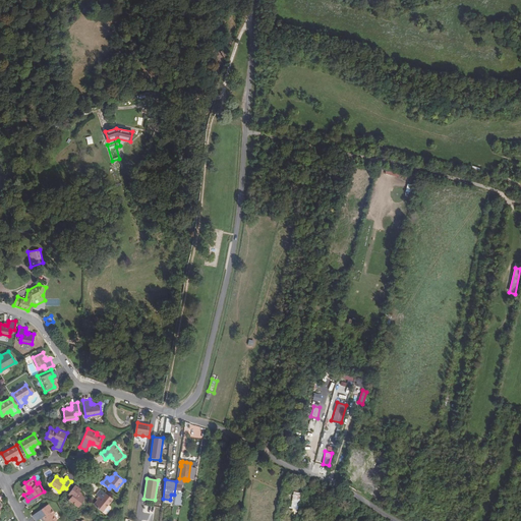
[(73,494),(72,496),(70,499),(79,506),(85,498),(81,495),(81,494),(80,495),(78,494),(80,490),(81,488),(75,484),(70,491),(73,494)]
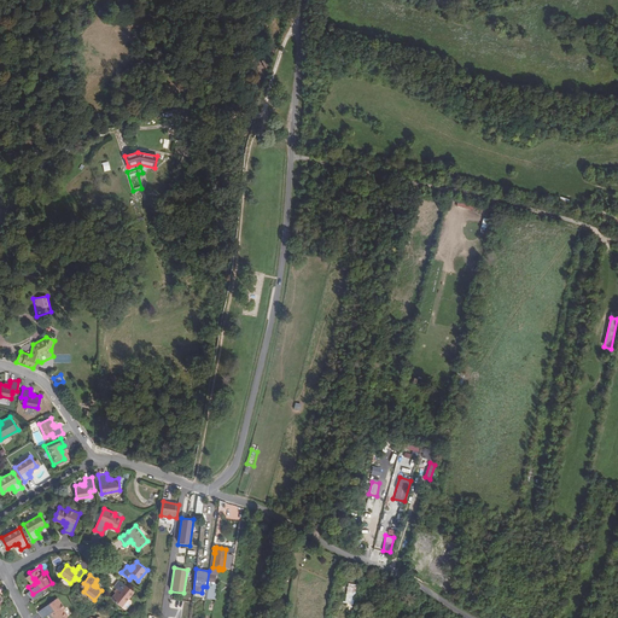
[(120,590),(117,593),(111,599),(121,607),(134,592),(121,579),(115,586),(118,589),(120,590)]
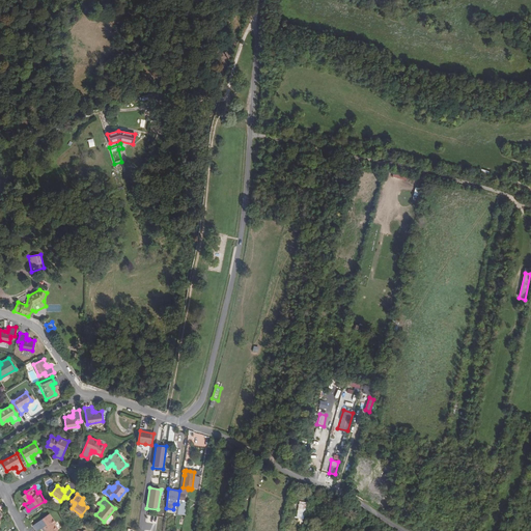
[(46,529),(46,530),(54,530),(58,529),(54,524),(55,523),(49,513),(33,525),(37,530),(40,528),(44,526),(46,529)]
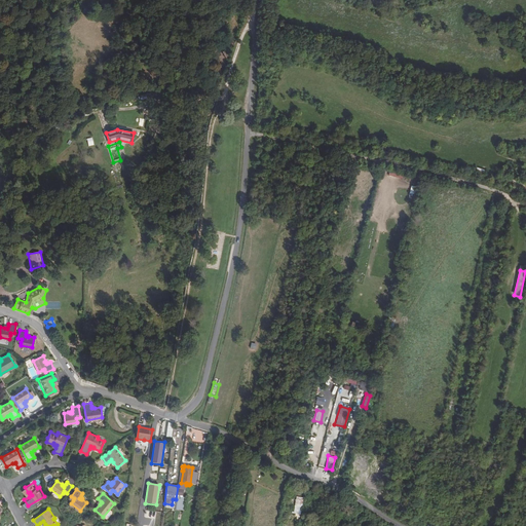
All buildings are outlined.
